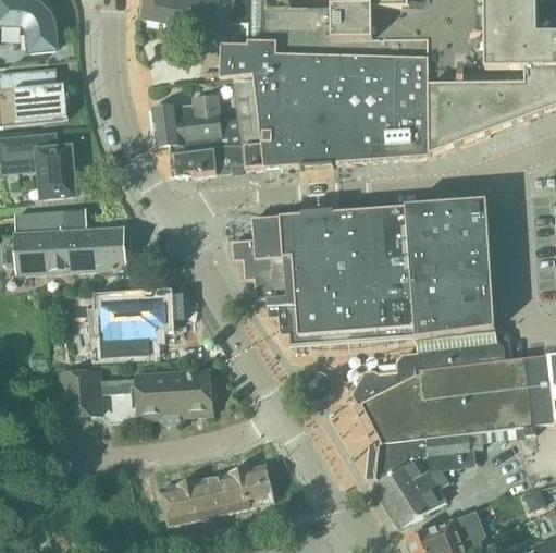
[(0,24),(21,26),(23,26),(25,27),(26,28),(27,31),(28,33),(29,51),(54,49),(53,31),(52,28),(52,25),(51,23),(50,21),(49,19),(56,15),(52,10),(49,5),(44,1),(42,0),(0,0),(0,24)]
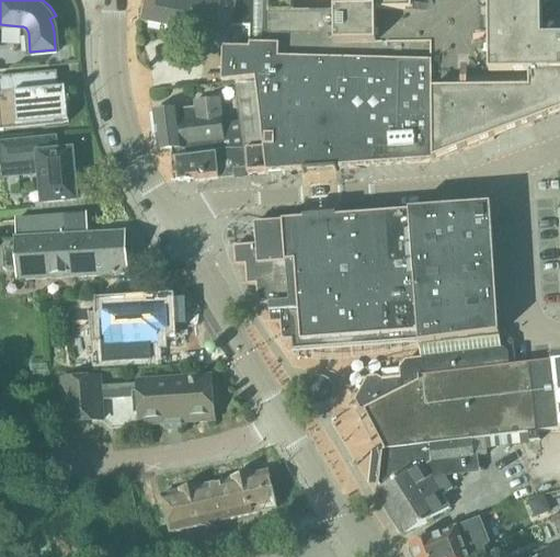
[(191,13),(193,0),(146,0),(144,18),(164,21),(164,16),(182,19),(182,18),(191,20),(189,25),(224,32),(227,19),(191,13)]
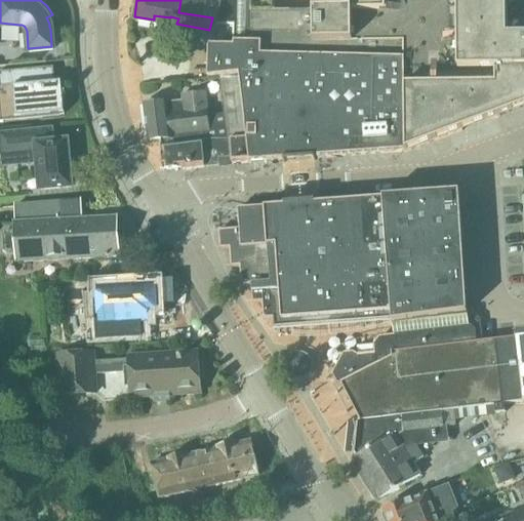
[(180,0),(178,12),(212,17),(234,23),(233,42),(207,42),(207,74),(219,73),(224,110),(207,111),(205,88),(182,90),(182,96),(144,102),(148,135),(169,132),(169,130),(203,127),(203,133),(226,131),(227,135),(229,135),(230,148),(241,147),(242,158),(283,156),(283,158),(300,157),(314,156),(313,154),(405,148),(460,126),(460,111),(494,111),(494,114),(497,113),(497,109),(523,99),(523,98),(523,69),(518,54),(518,41),(496,41),(495,0),(329,0),(329,6),(299,6),(273,7),(272,8),(248,9),(248,0),(180,0)]
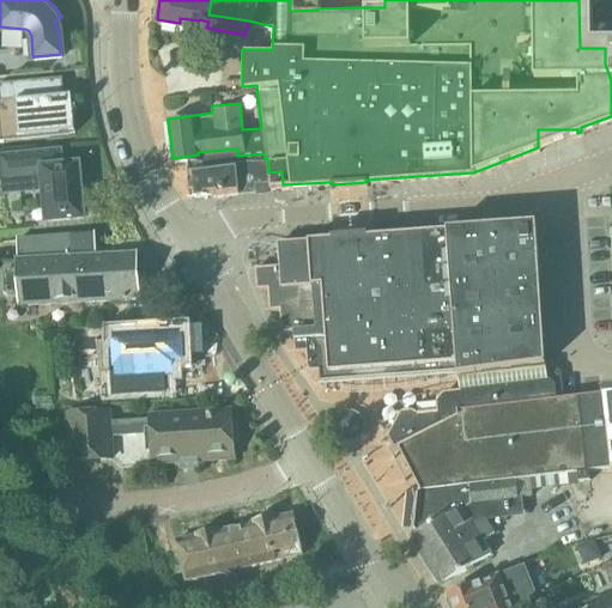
[(290,0),(290,11),(317,10),(319,0),(290,0)]
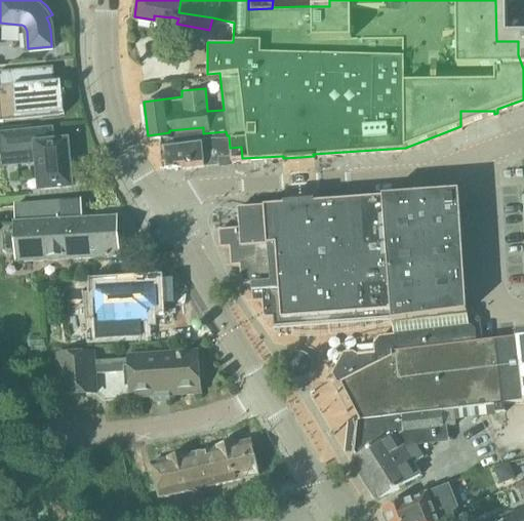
[(64,111),(61,80),(47,81),(45,66),(0,69),(0,96),(12,95),(14,116),(64,111)]
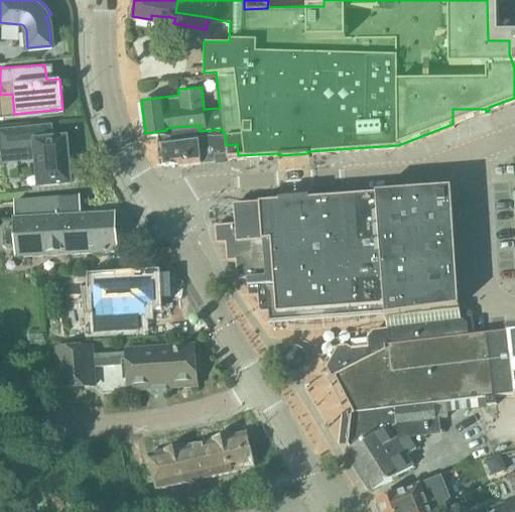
[(67,154),(65,137),(50,138),(49,126),(0,130),(0,139),(1,149),(35,146),(39,184),(69,181),(68,164),(71,164),(70,154),(67,154)]
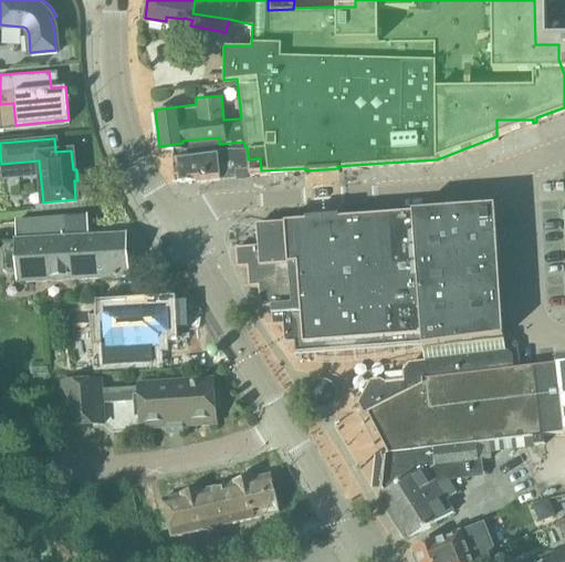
[(234,174),(234,166),(248,165),(248,159),(247,146),(244,146),(216,146),(173,152),(175,177),(197,176),(197,178),(234,174)]
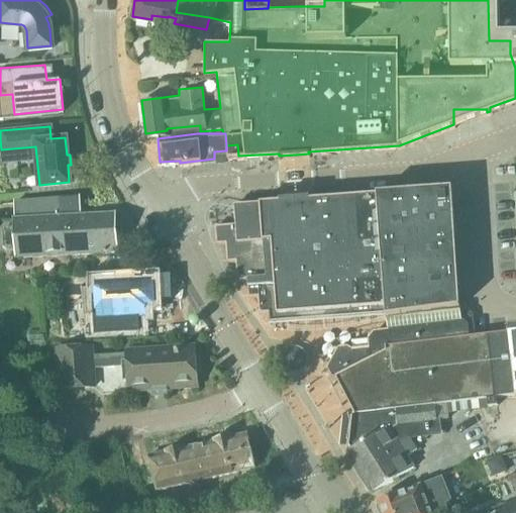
[(226,145),(226,150),(227,157),(238,156),(237,144),(226,145)]
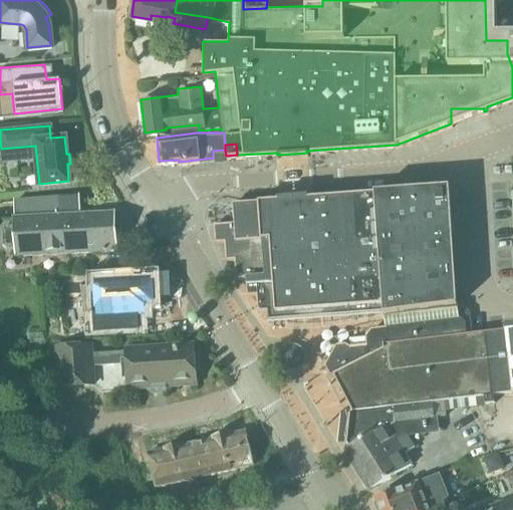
[(382,313),(456,304),(448,185),(306,195),(306,193),(295,194),(276,195),(276,197),(231,201),(233,220),(213,222),(214,240),(223,239),(225,257),(233,257),(235,275),(244,275),(245,292),(256,291),(257,306),(256,306),(256,309),(265,308),(266,318),(286,317),(285,309),(314,307),(346,304),(346,312),(382,310),(382,313)]
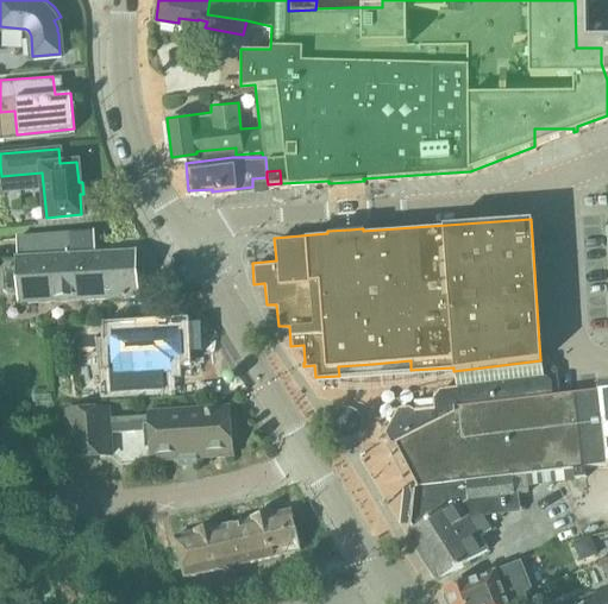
[(93,250),(92,228),(14,232),(17,263),(4,263),(0,266),(1,287),(6,290),(18,289),(18,299),(135,293),(132,249),(93,250)]
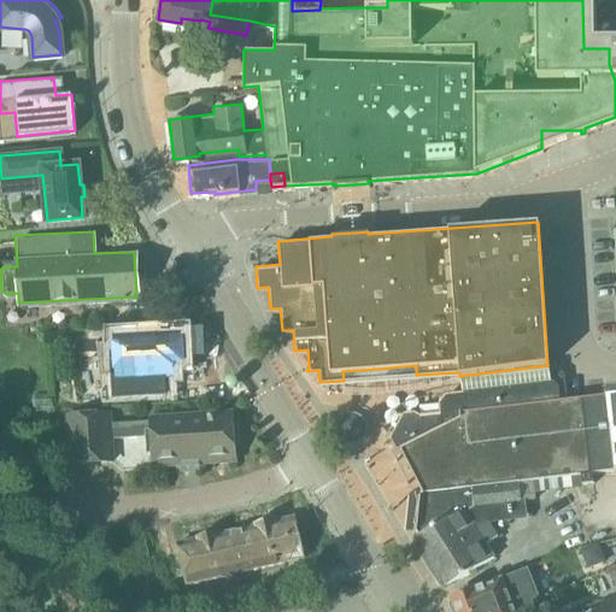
[(113,354),(109,354),(111,395),(165,392),(165,372),(172,372),(171,360),(182,360),(180,331),(113,335),(113,354)]
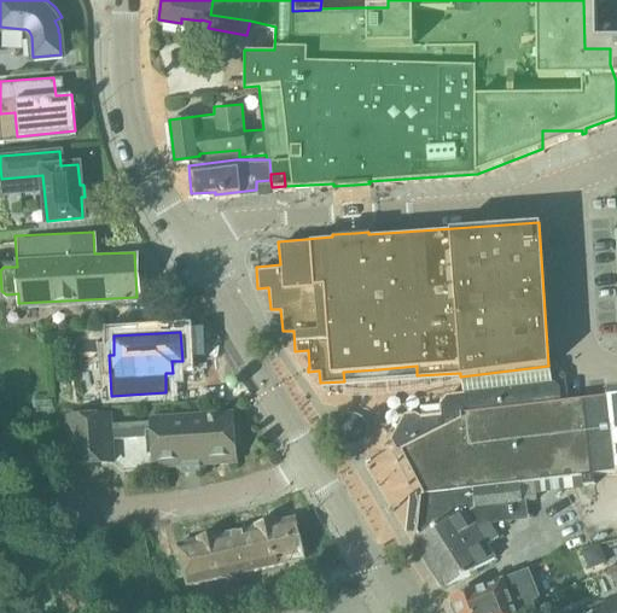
[(400,449),(402,448),(423,490),(471,484),(580,472),(581,482),(592,480),(591,470),(616,466),(616,392),(566,398),(565,383),(556,383),(551,379),(461,387),(463,391),(444,392),(438,402),(440,414),(420,413),(419,412),(413,409),(402,409),(389,433),(395,445),(400,449)]
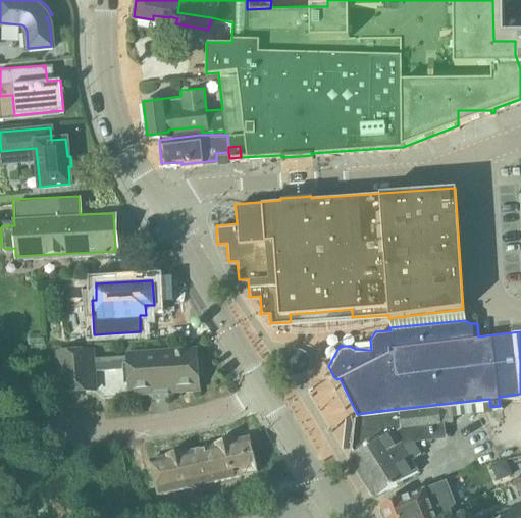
[(57,356),(37,357),(38,381),(58,380),(59,389),(93,386),(92,367),(92,356),(91,349),(98,349),(98,342),(60,344),(60,350),(57,350),(57,356)]
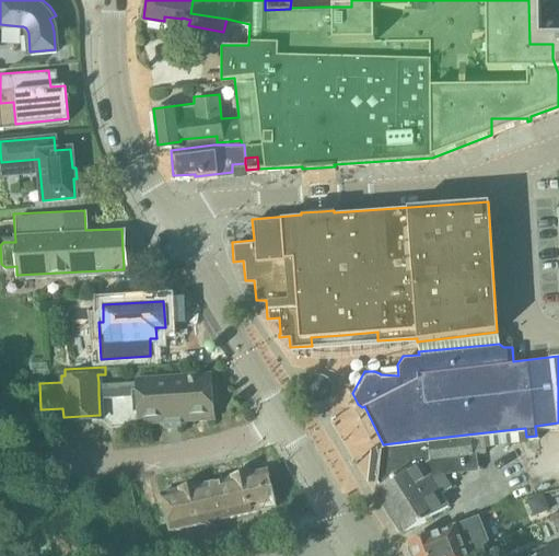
[(137,380),(125,381),(127,393),(137,392),(139,418),(159,417),(159,419),(184,418),(184,416),(210,415),(210,402),(216,401),(214,381),(209,382),(208,373),(163,377),(163,378),(146,379),(146,378),(136,378),(137,380)]
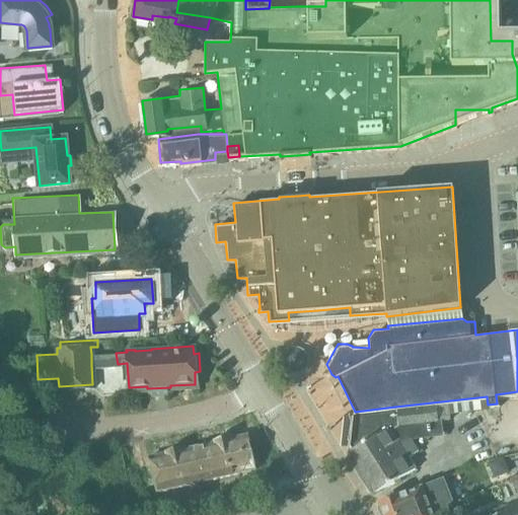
[(282,363),(285,369),(287,368),(297,370),(304,366),(306,357),(302,349),(293,348),(285,352),(283,362),(282,363)]
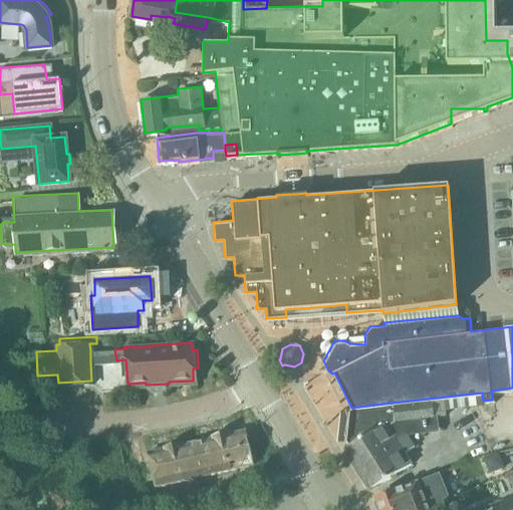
[(392,403),(351,408),(348,439),(349,442),(396,414),(400,420),(433,417),(431,401),(392,405),(392,403)]
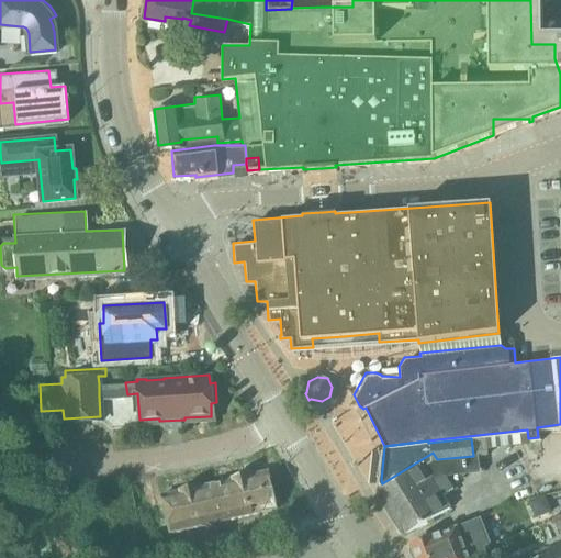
[(445,475),(434,481),(432,479),(448,469),(442,460),(439,462),(437,459),(433,453),(382,483),(379,486),(406,529),(447,504),(438,489),(449,482),(445,475)]
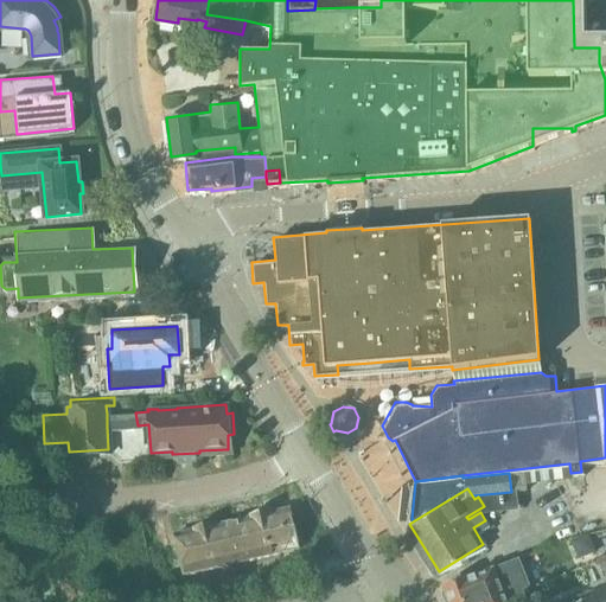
[(285,493),(166,520),(179,572),(297,545),(285,493)]
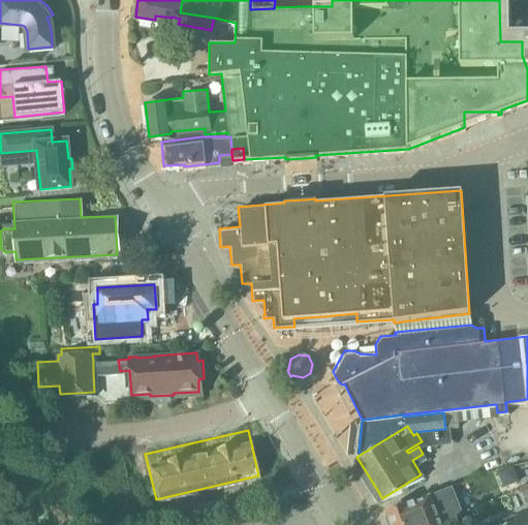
[(452,487),(385,512),(390,521),(391,524),(416,524),(454,512),(455,513),(460,511),(452,487)]
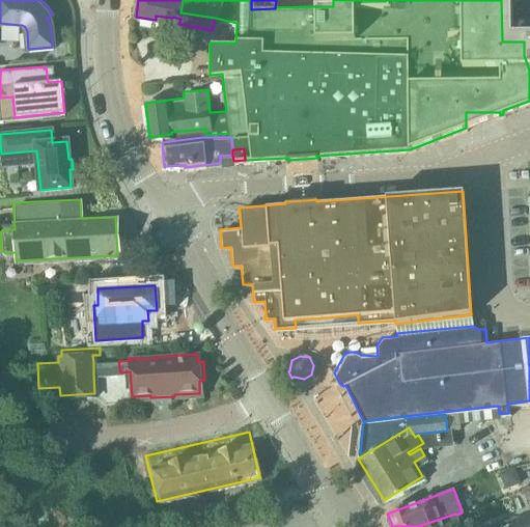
[(455,514),(418,526),(461,526),(456,515),(455,514)]
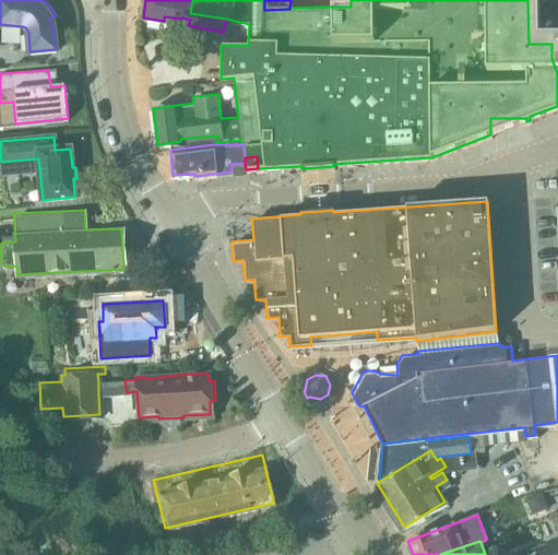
[(557,554),(557,541),(529,554),(557,554)]
